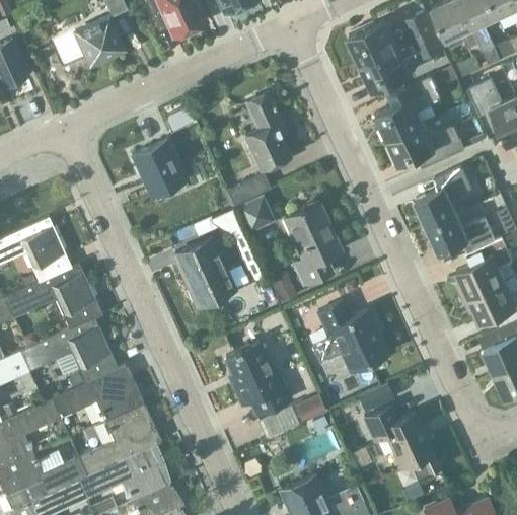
[(6,0),(0,0),(0,18),(0,19),(12,13),(6,0)]
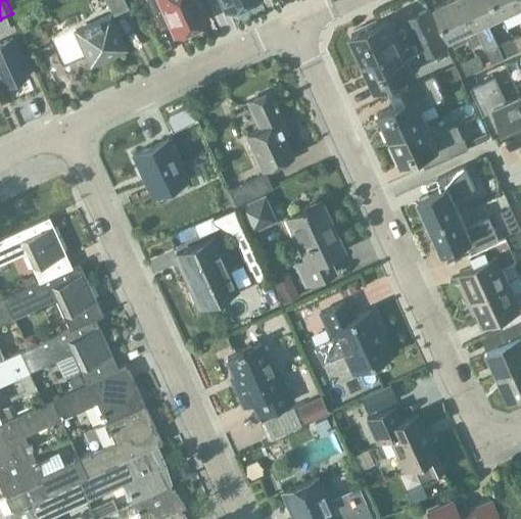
[(105,0),(114,18),(129,11),(124,0),(105,0)]
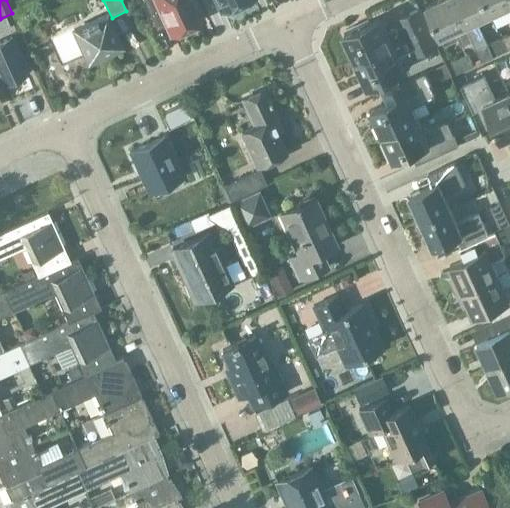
[(169,25),(174,36),(203,23),(192,0),(144,0),(158,30),(169,25)]
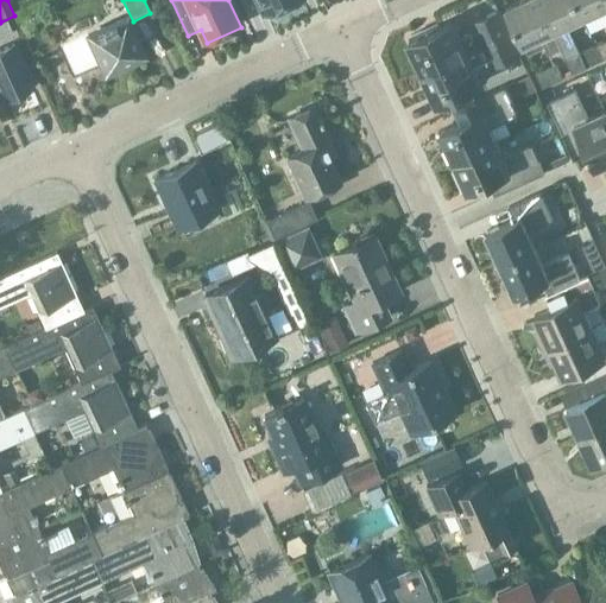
[(259,0),(267,16),(302,0),(259,0)]
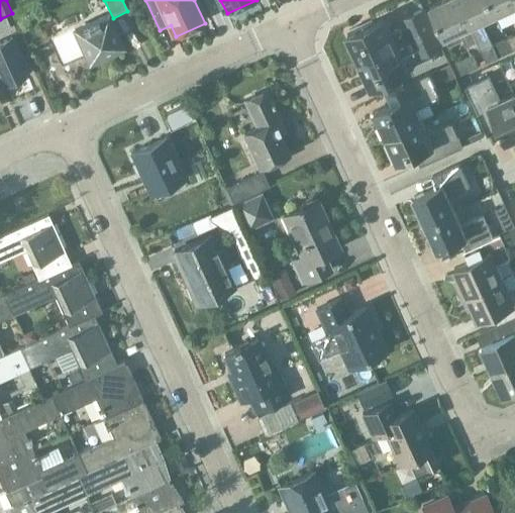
[(451,0),(431,10),(446,41),(460,35),(468,49),(478,44),(456,0),(451,0)]
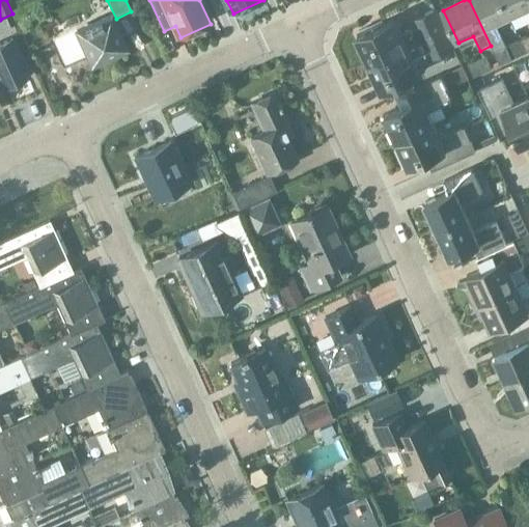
[(510,20),(500,0),(469,0),(491,46),(501,67),(512,62),(527,55),(522,43),(507,49),(496,26),(510,20)]
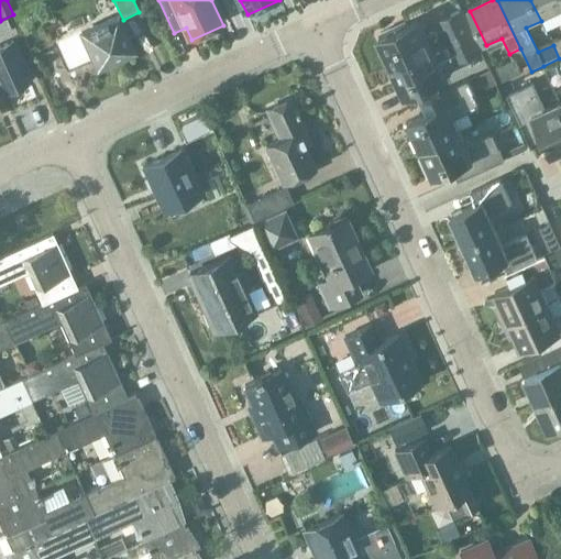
[(560,0),(530,0),(541,21),(560,11),(560,0)]
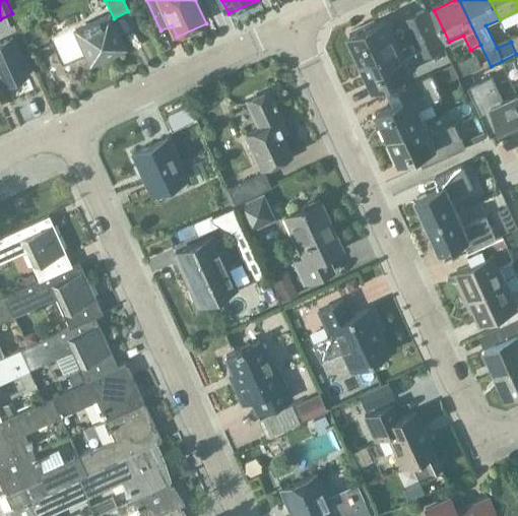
[(350,39),(363,65),(437,30),(429,12),(406,22),(409,29),(394,36),(388,21),(364,33),(363,29),(352,34),(353,38),(350,39)]
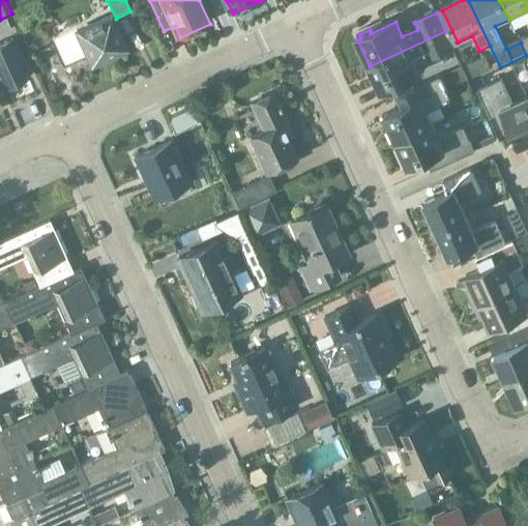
[(112,19),(54,46),(66,71),(89,60),(93,69),(128,53),(112,19)]
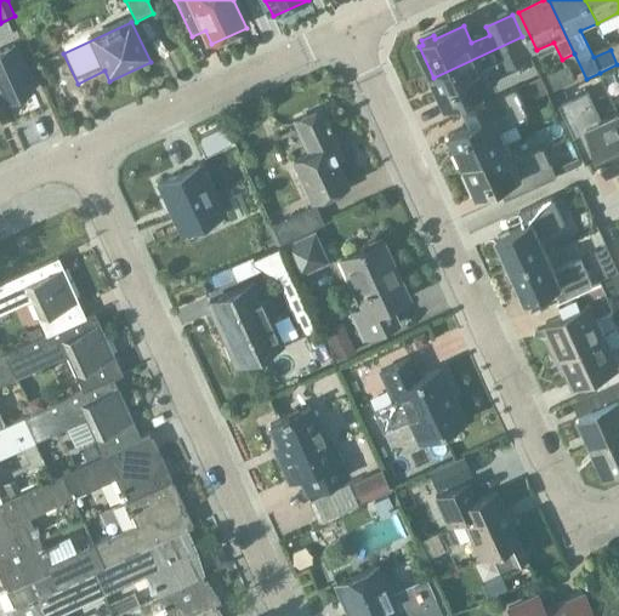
[(9,23),(0,26),(0,44),(15,38),(9,23)]
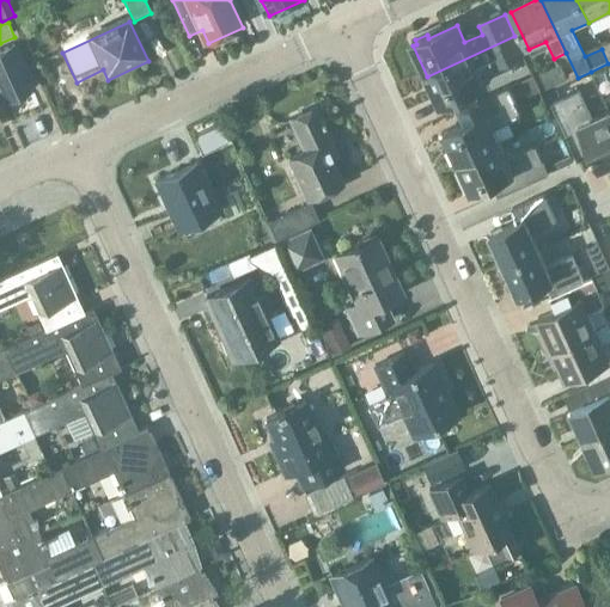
[(498,69),(524,57),(514,36),(427,77),(429,80),(425,83),(432,98),(437,96),(441,106),(485,86),(477,71),(494,62),(498,69)]
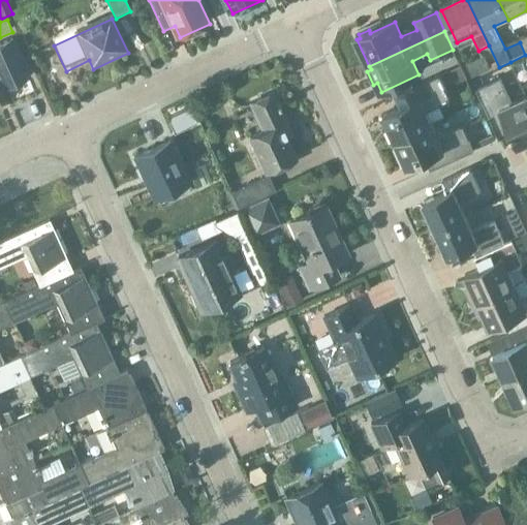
[(0,91),(31,79),(14,39),(0,45),(0,112),(3,111),(0,103),(0,91)]
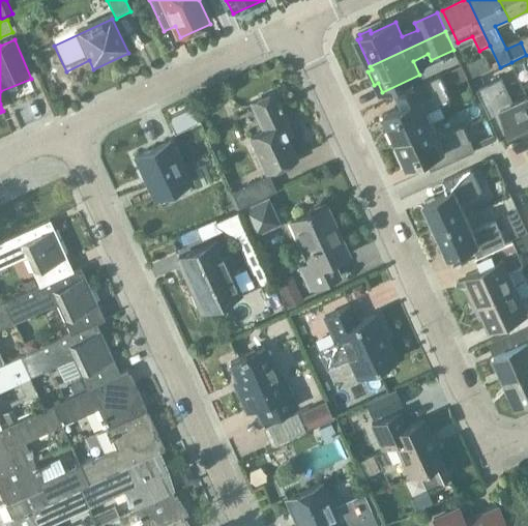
[(474,79),(492,70),(487,59),(469,67),(474,79)]
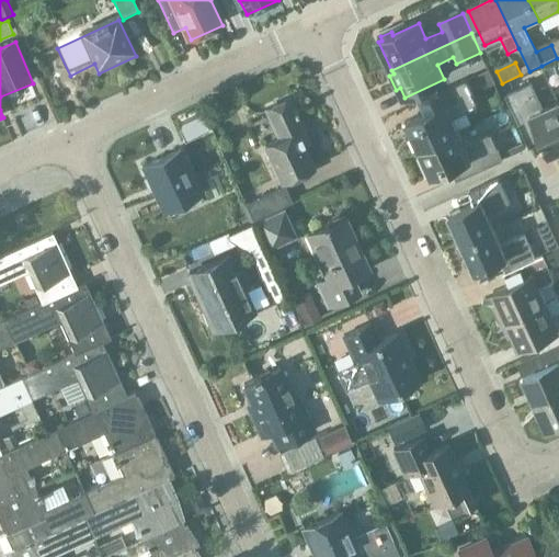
[(487,90),(495,87),(490,76),(482,79),(487,90)]
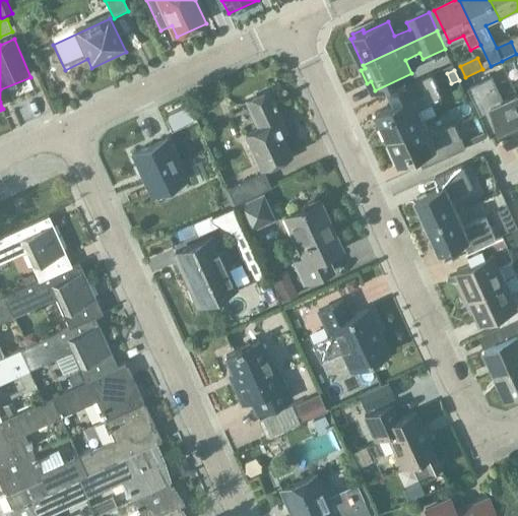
[(389,141),(427,124),(421,111),(445,101),(434,76),(391,95),(396,107),(377,116),(389,141)]
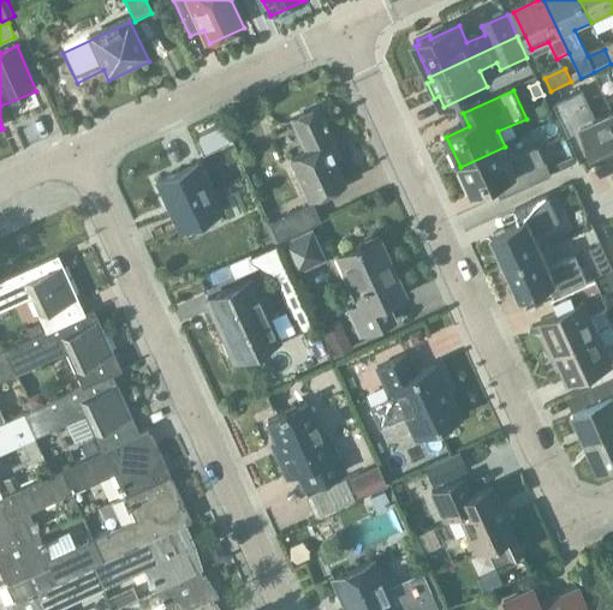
[(603,173),(612,168),(612,118),(599,124),(584,94),(557,106),(582,161),(582,163),(583,162),(578,153),(591,147),(603,173)]
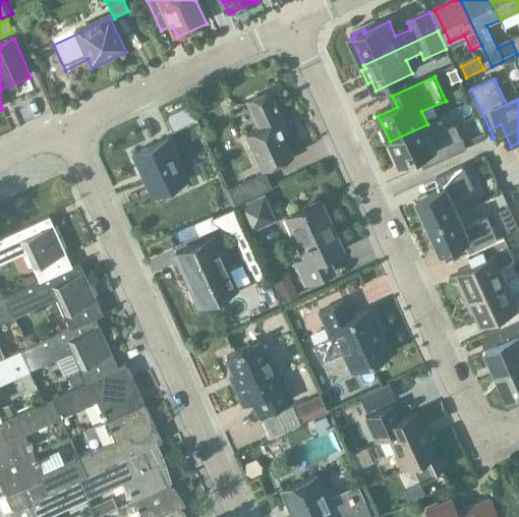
[(246,136),(263,171),(293,157),(284,138),(289,136),(270,93),(248,103),(261,130),(246,136)]
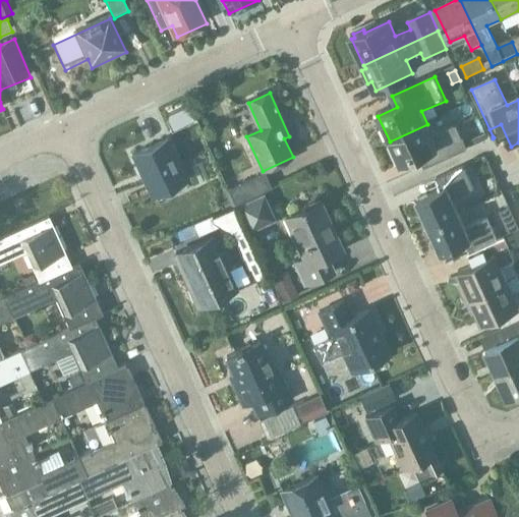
[(172,130),(194,120),(187,105),(165,115),(172,130)]
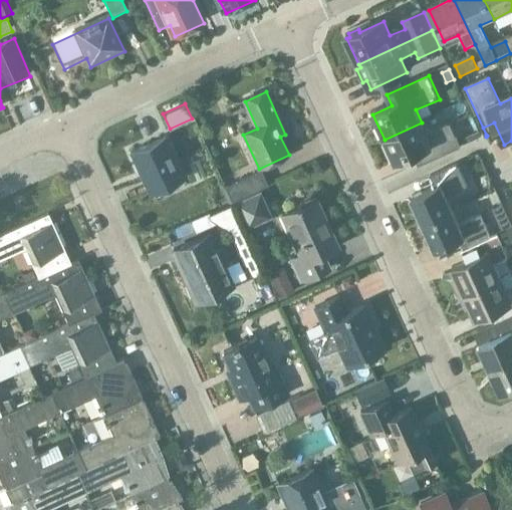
[(428,162),(429,164),(462,149),(461,147),(451,124),(428,136),(422,122),(385,140),(396,166),(424,153),(428,162)]
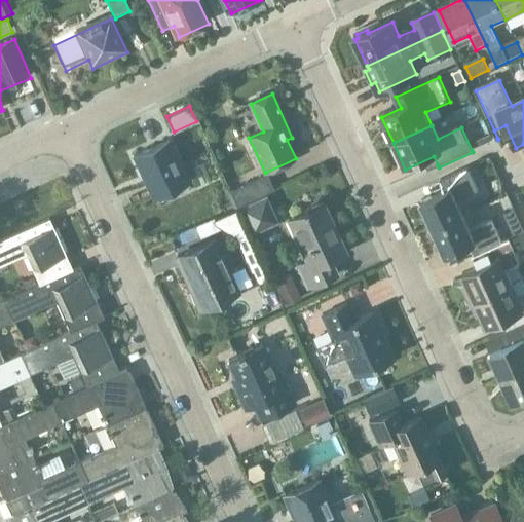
[(189,184),(170,142),(137,157),(155,199),(189,184)]
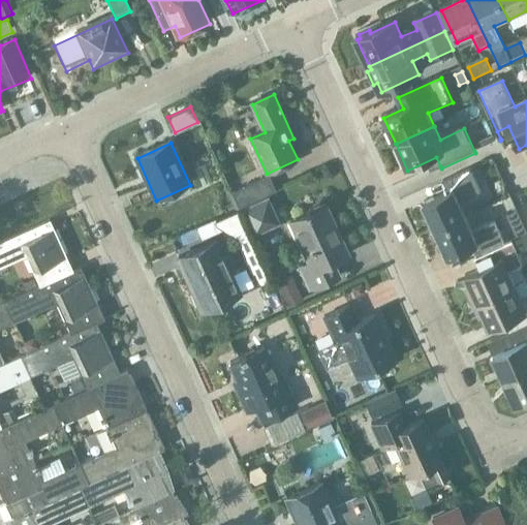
[(434,229),(466,215),(461,204),(483,194),(471,171),(443,183),(448,193),(423,205),(434,229)]
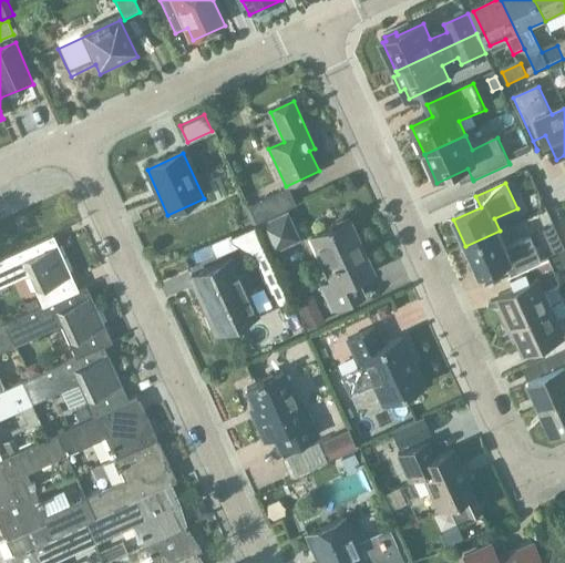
[(257,225),(297,206),(289,188),(248,207),(257,225)]
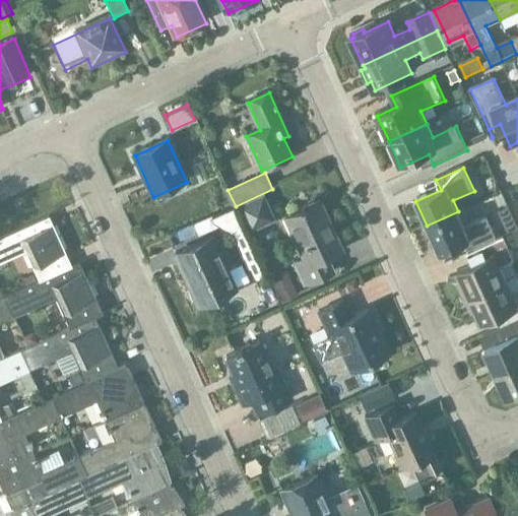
[(238,207),(251,234),(276,222),(264,195),(238,207)]
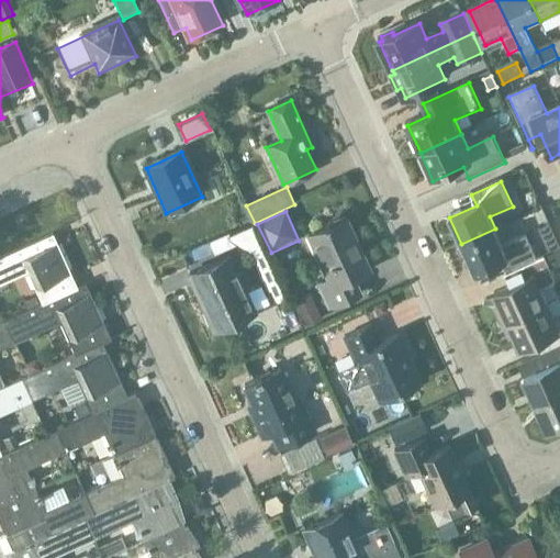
[(370,272),(346,221),(310,237),(329,281),(317,287),(328,311),(361,296),(354,280),(370,272)]
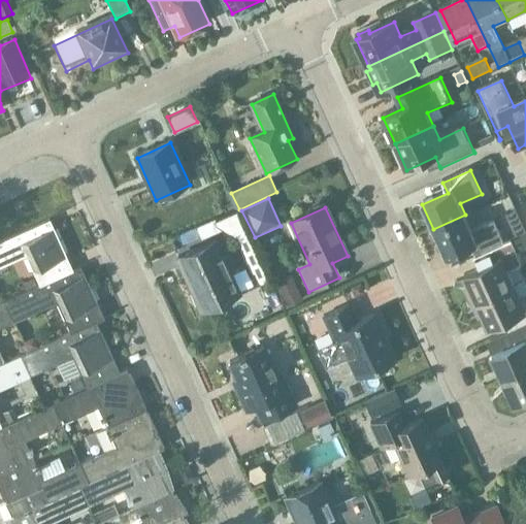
[(236,215),(215,224),(217,227),(235,238),(237,237),(241,247),(240,249),(253,274),(254,274),(259,285),(261,286),(268,283),(236,215)]
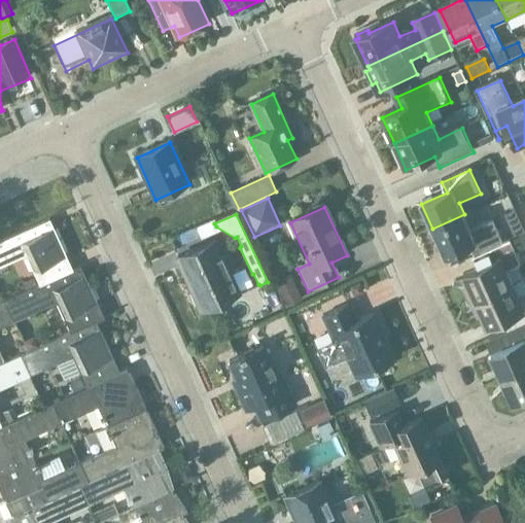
[(475,258),(482,255),(504,245),(503,244),(494,222),(471,232),(465,217),(434,232),(447,257),(471,246),(476,256),(474,257),(475,258)]
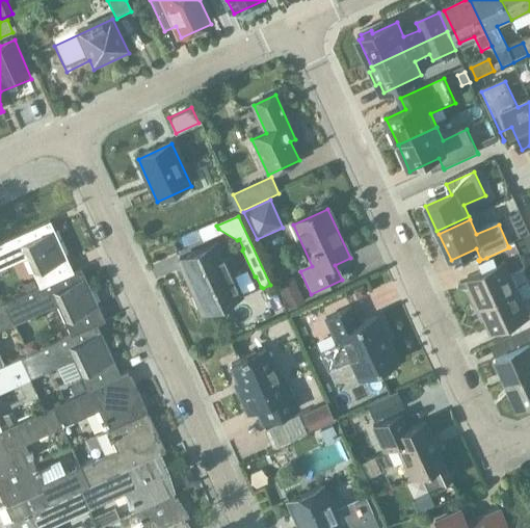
[(40,290),(74,274),(50,223),(0,245),(0,271),(26,260),(40,290)]
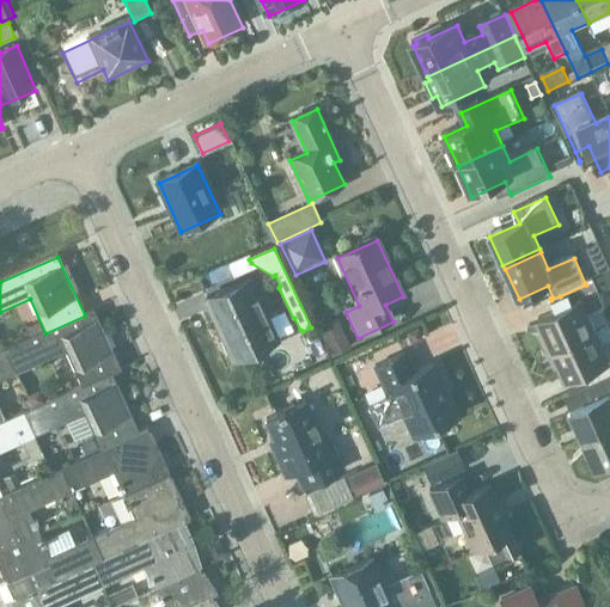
[(542,337),(549,354),(598,331),(591,314),(607,307),(595,280),(585,283),(586,284),(560,296),(566,310),(540,322),(546,335),(542,337)]
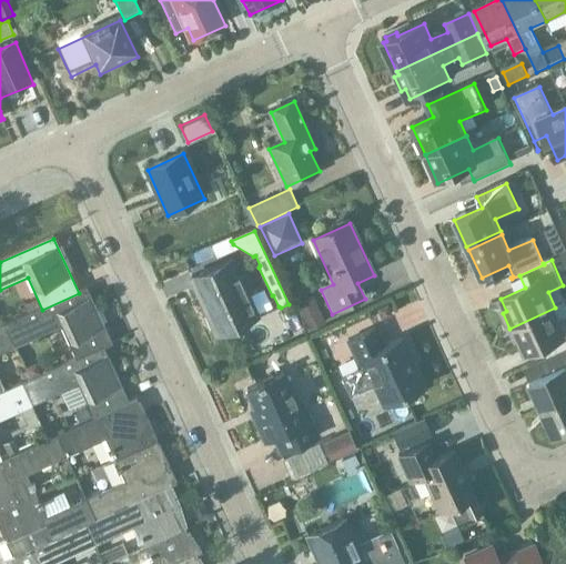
[(218,336),(259,318),(233,261),(192,280),(218,336)]
